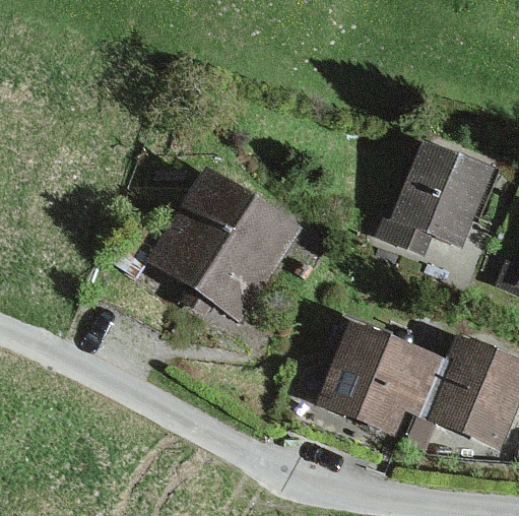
[(494,167),(422,138),(393,210),(385,207),(374,235),(423,255),(432,233),(462,245),(494,167)]
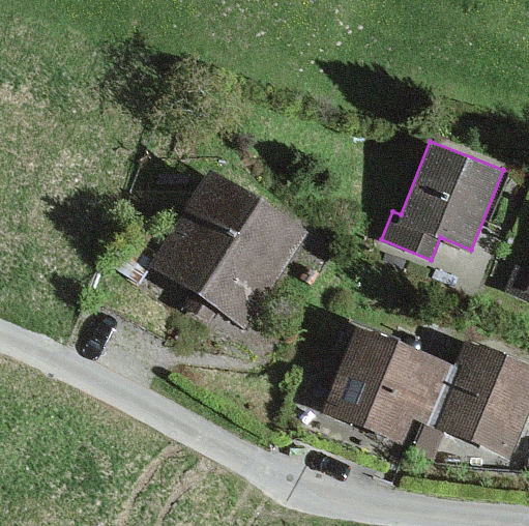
[(211,169),(148,264),(244,328),(307,233),(211,169)]
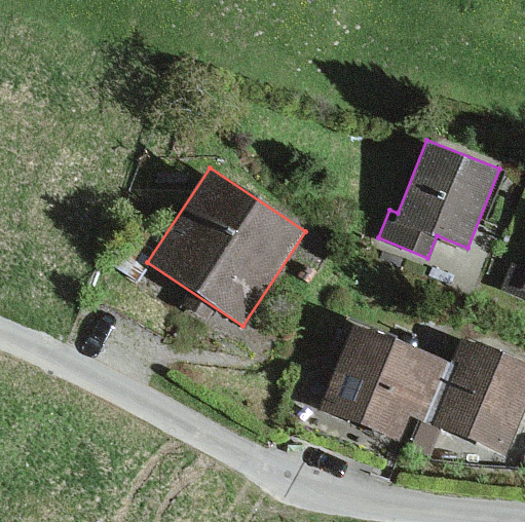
[(524,265),(512,260),(501,287),(524,297),(524,265)]
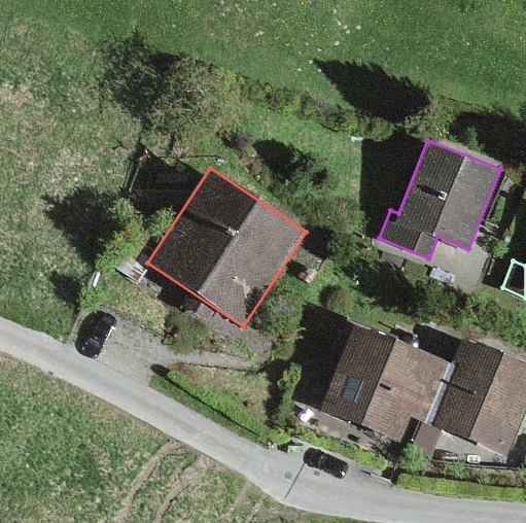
[(451,362),(354,324),(320,410),(399,442),(410,415),(427,422),(451,362)]
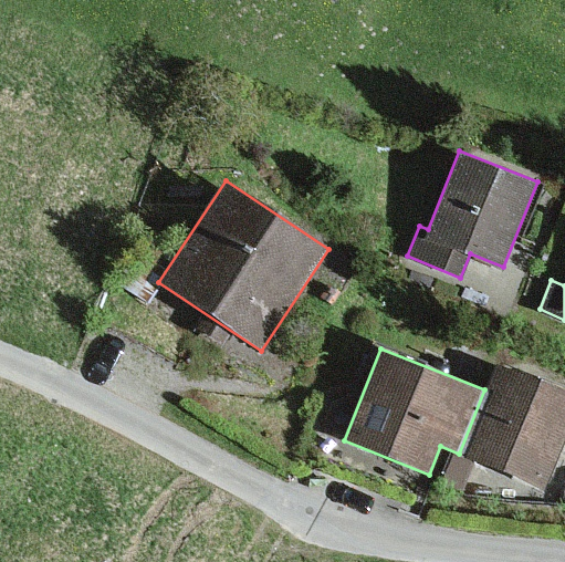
[(484,389),(459,454),(546,489),(564,443),(564,392),(495,364),(484,389)]
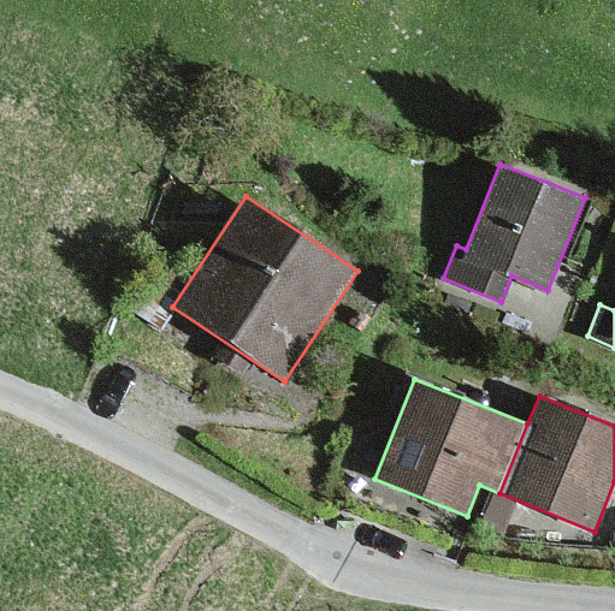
All buildings are outlined.
